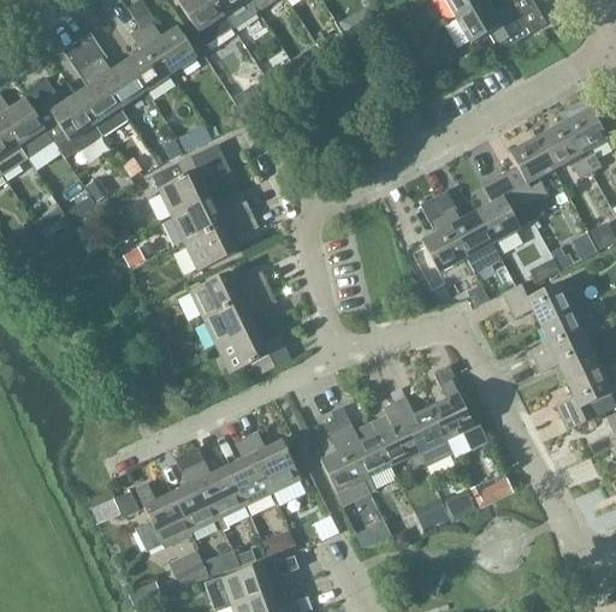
[(138,0),(128,7),(141,27),(171,73),(197,57),(177,27),(165,35),(142,0),(138,0)]
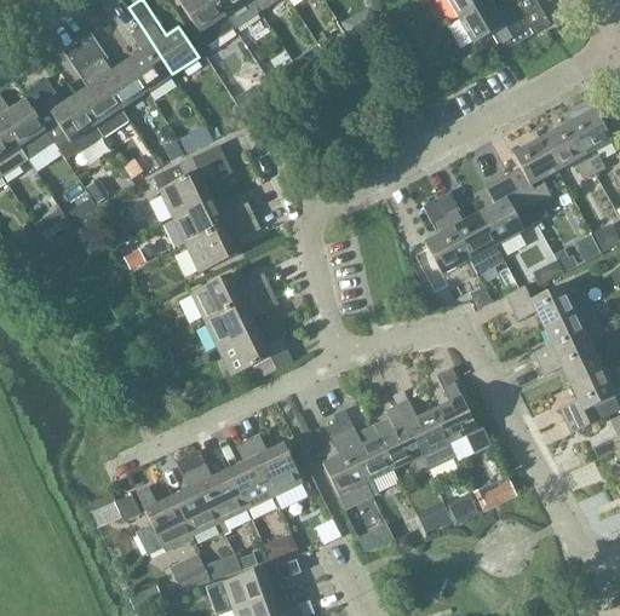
[(234,28),(227,15),(216,0),(184,0),(181,3),(208,45),(234,28)]
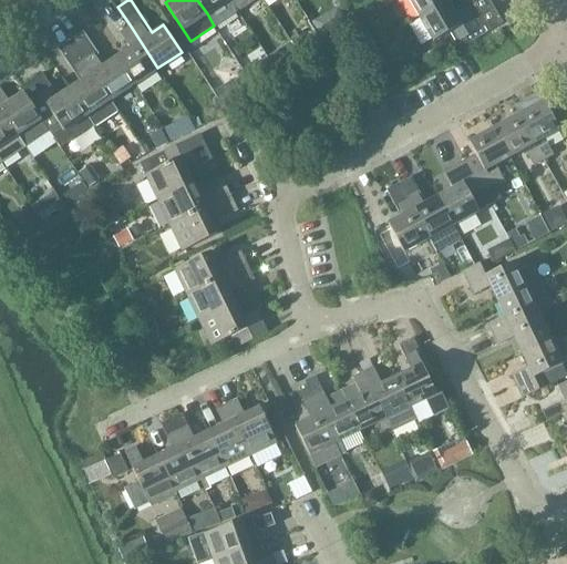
[(197,0),(207,13),(227,0),(197,0)]
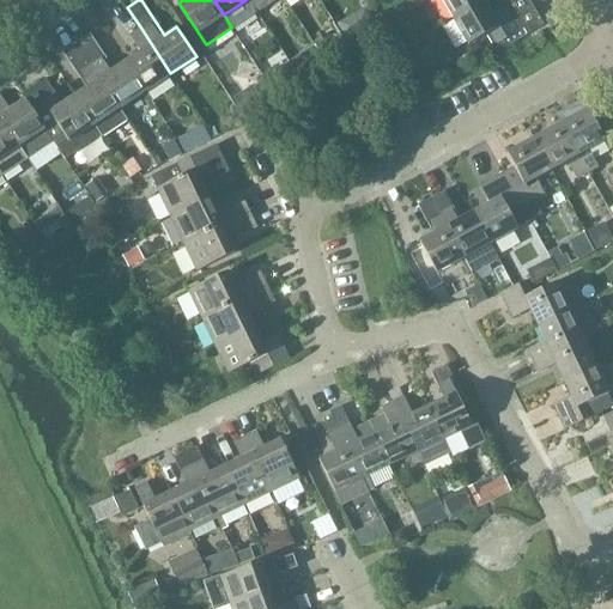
[(258,11),(273,0),(250,0),(258,11)]
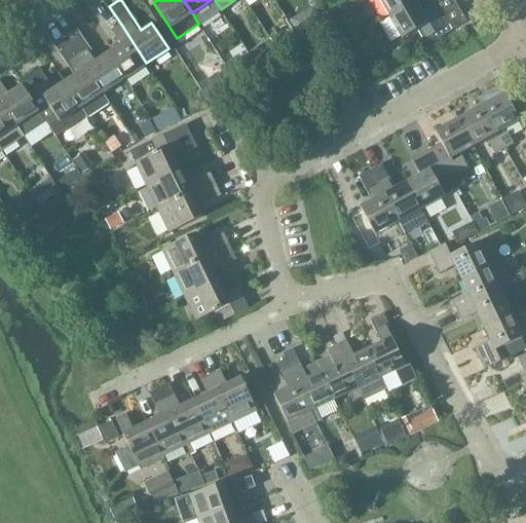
[(380,0),(389,14),(414,0),(380,0)]
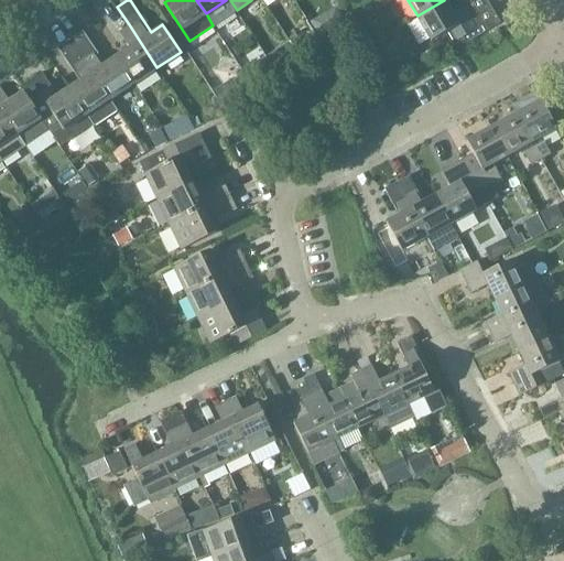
[(481,25),(497,17),(488,0),(466,0),(456,6),(458,10),(454,13),(452,9),(447,0),(444,0),(418,15),(431,40),(451,29),(457,40),(481,25)]
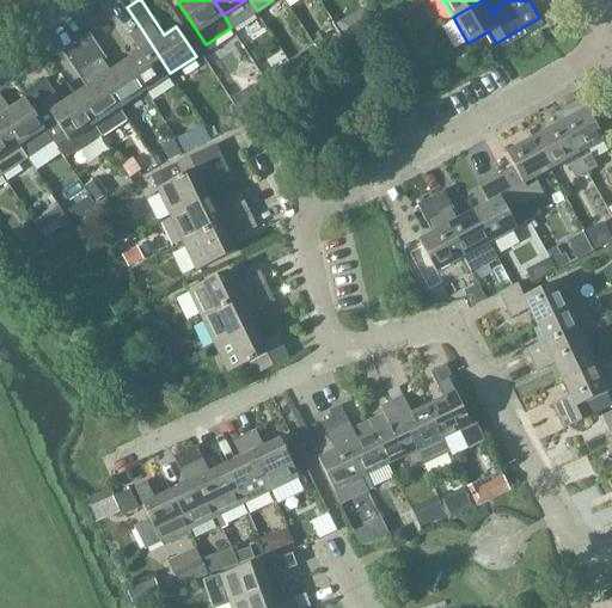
[(528,56),(565,25),(551,8),(514,40),(528,56)]
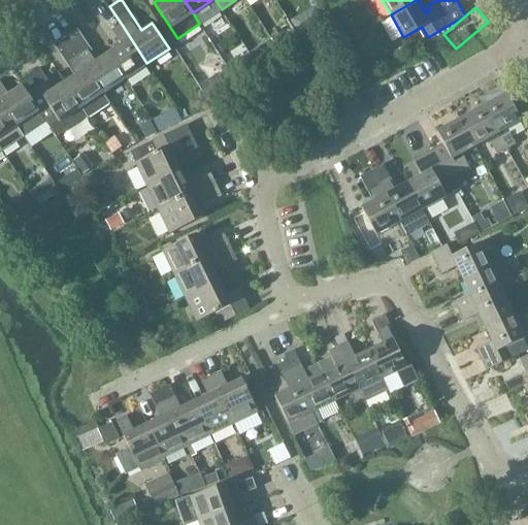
[(126,77),(146,63),(121,23),(111,29),(122,43),(108,52),(126,77)]
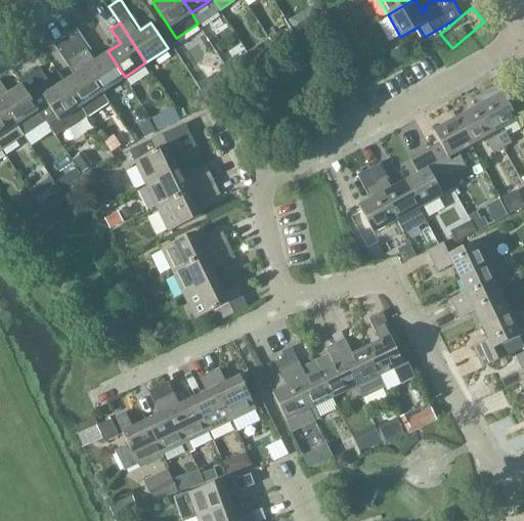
[(125,77),(107,51),(95,59),(89,52),(92,50),(77,28),(66,35),(102,91),(125,77)]
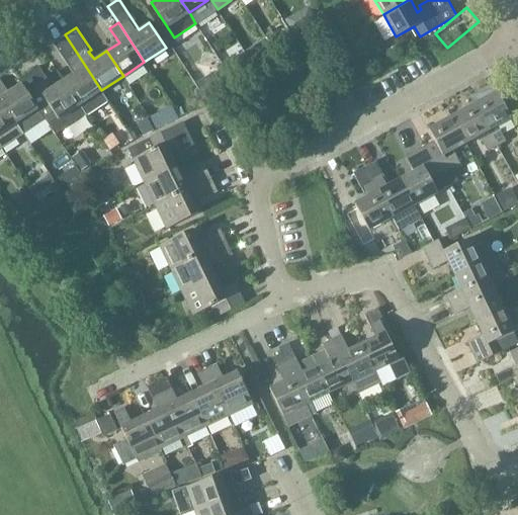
[(81,104),(101,90),(65,34),(54,41),(69,65),(71,63),(77,71),(64,79),(81,104)]
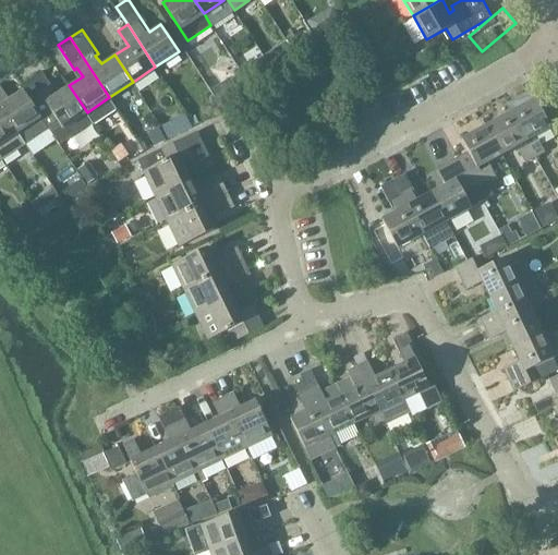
[(271,50),(264,56),(271,67),(279,61),(271,50)]
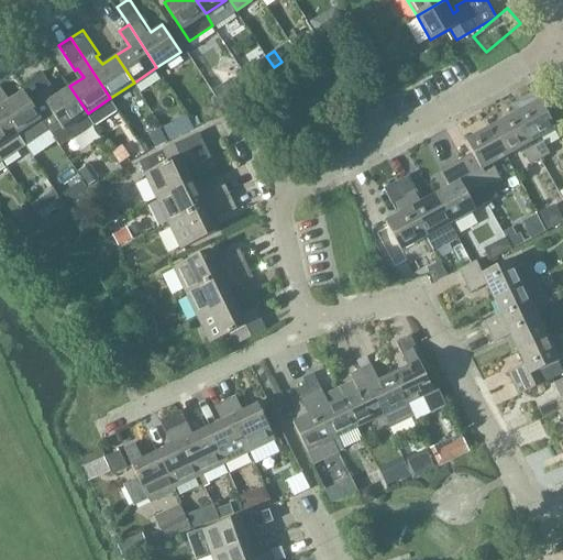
[(265,54),(243,68),(251,81),(274,67),(266,56),(265,54)]
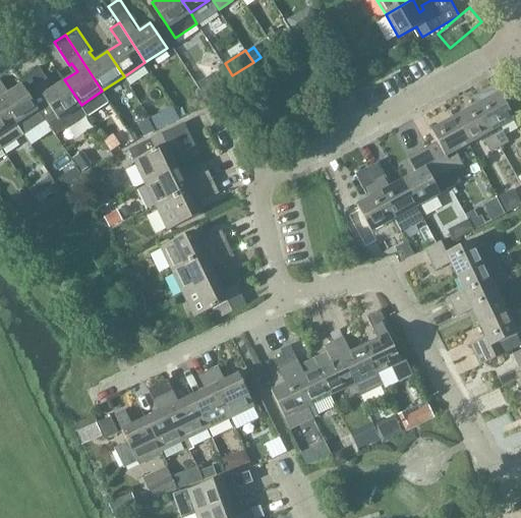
[(64,79),(52,88),(49,84),(51,83),(39,65),(18,78),(21,83),(39,108),(50,125),(59,119),(81,105),(64,79)]
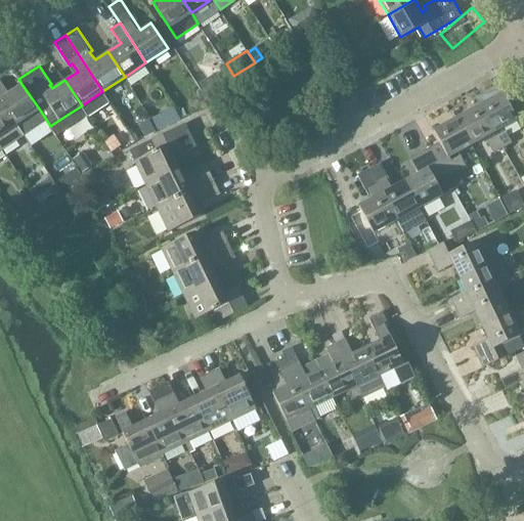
[(211,76),(201,82),(208,93),(218,86),(211,76)]
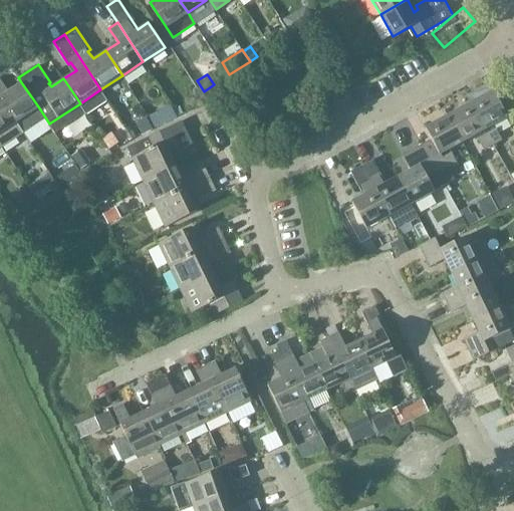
[(0,96),(16,121),(38,106),(21,82),(8,90),(0,77),(0,96)]
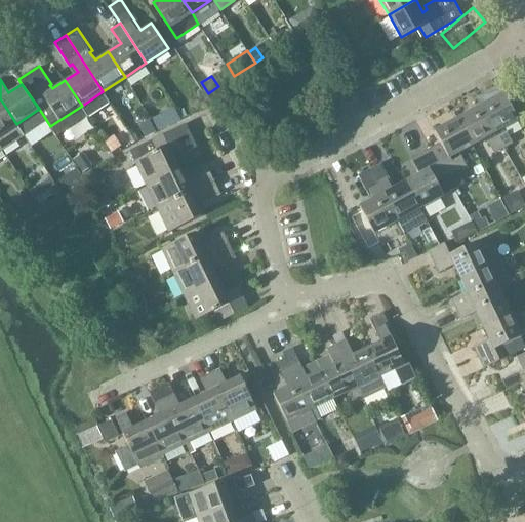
[(480,105),(502,147),(513,142),(505,126),(518,119),(503,92),(501,88),(485,94),(488,101),(480,105)]
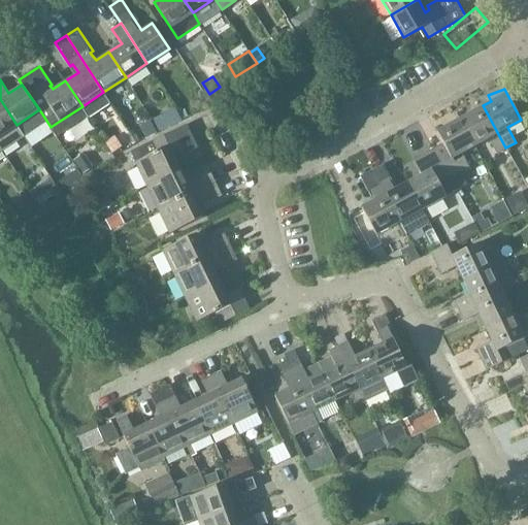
[(24,135),(17,125),(0,99),(0,146),(2,150),(24,135)]
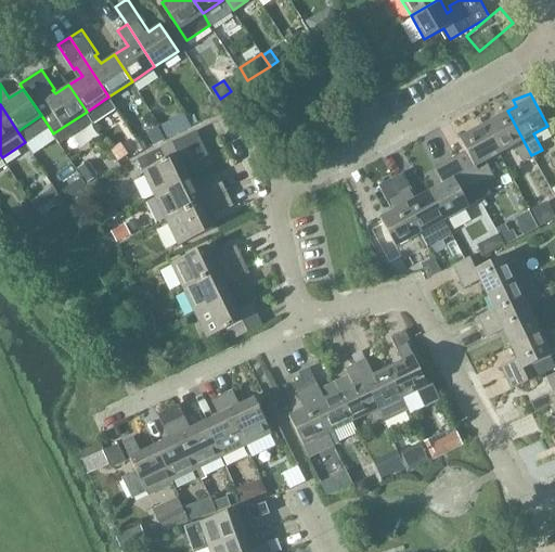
[(521,161),(531,155),(507,111),(483,124),(499,153),(514,144),(521,161)]
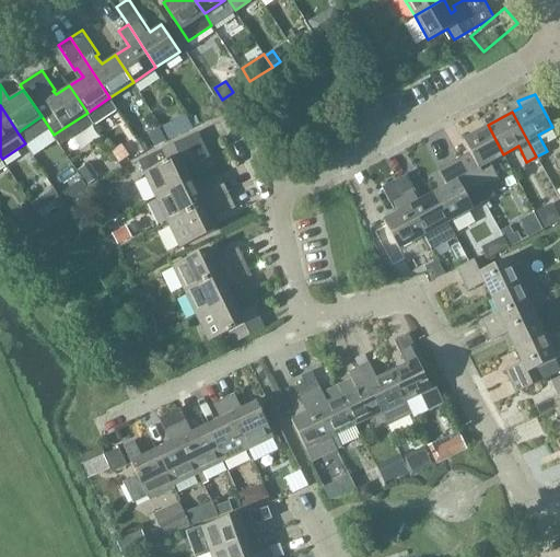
[(176,118),(163,125),(168,138),(183,131),(176,118)]
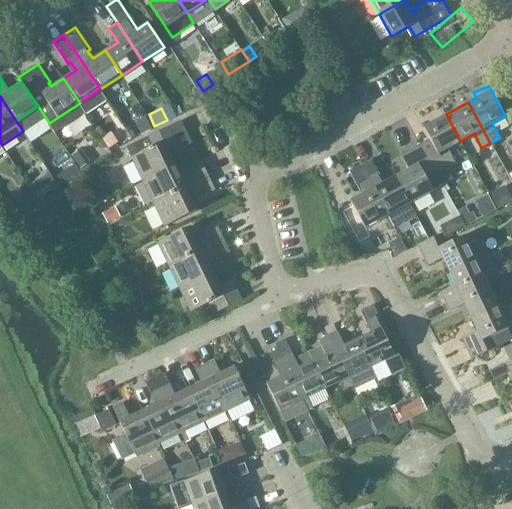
[(430,138),(420,143),(442,183),(452,178),(446,167),(455,162),(447,148),(460,141),(446,114),(424,127),(430,138)]
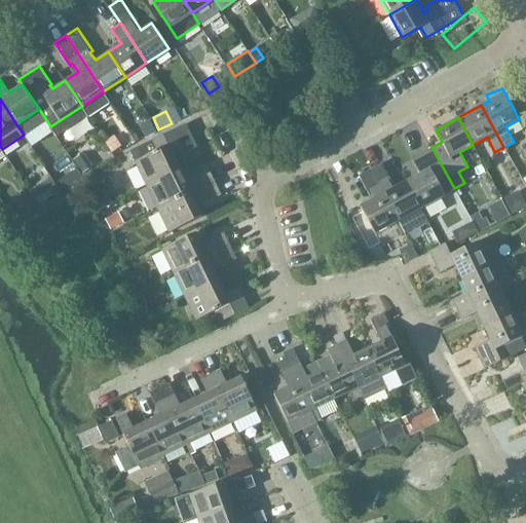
[(130,150),(135,160),(146,184),(180,167),(173,154),(182,150),(183,153),(197,146),(186,122),(177,126),(161,135),(149,141),(130,150)]
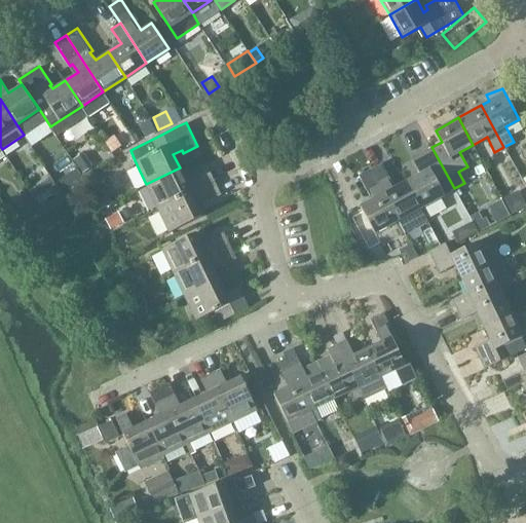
[(114,135),(106,141),(112,149),(118,145),(120,144),(114,135)]
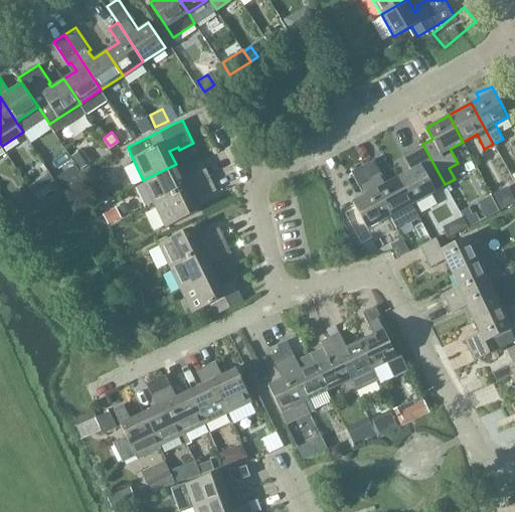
[(445,184),(422,144),(403,155),(410,170),(398,177),(412,203),(435,191),(440,188),(441,186),(445,184)]
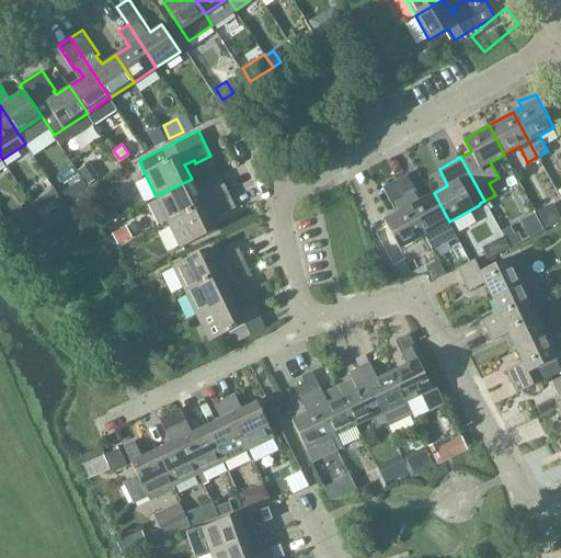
[(400,190),(425,235),(426,234),(431,243),(454,231),(448,221),(449,221),(434,193),(419,201),(418,198),(419,198),(407,173),(395,180),(400,190)]
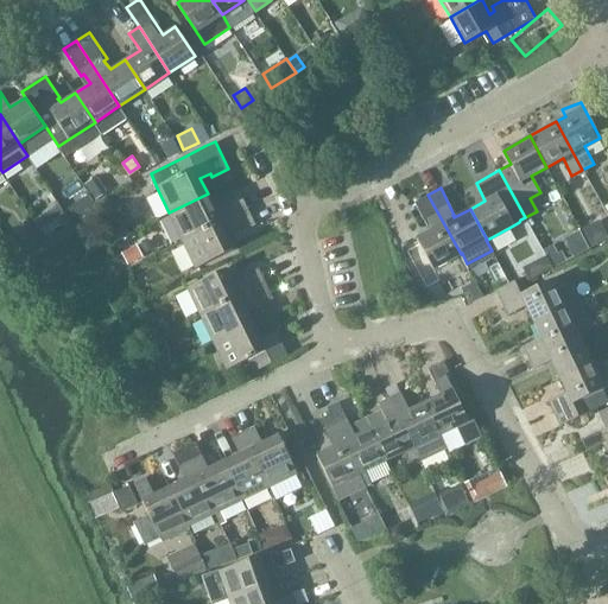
[(182,240),(247,208),(241,194),(223,202),(225,205),(215,210),(208,194),(169,213),(182,240)]
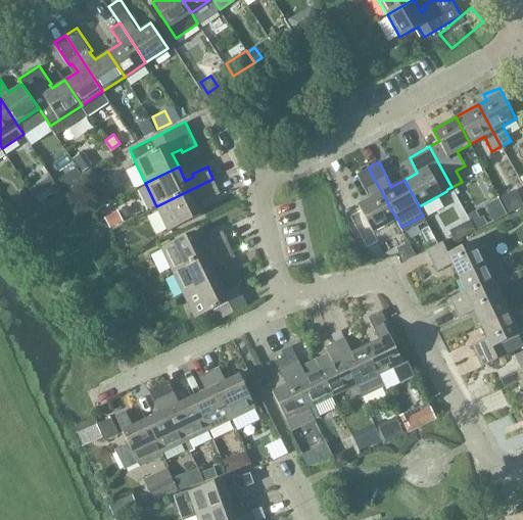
[(396,219),(373,177),(368,168),(357,174),(368,194),(370,193),(372,197),(359,204),(360,207),(347,214),(361,238),(396,219)]
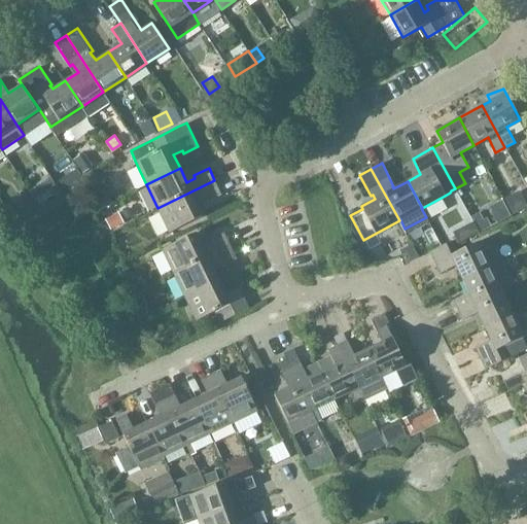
[(77,170),(62,180),(68,189),(83,179),(77,170)]
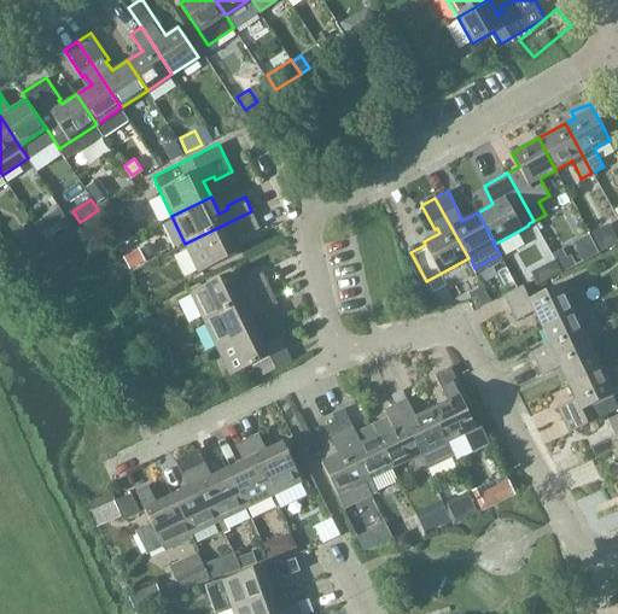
[(251,211),(185,244),(199,272),(238,253),(229,237),(240,232),(242,235),(260,227),(251,211)]
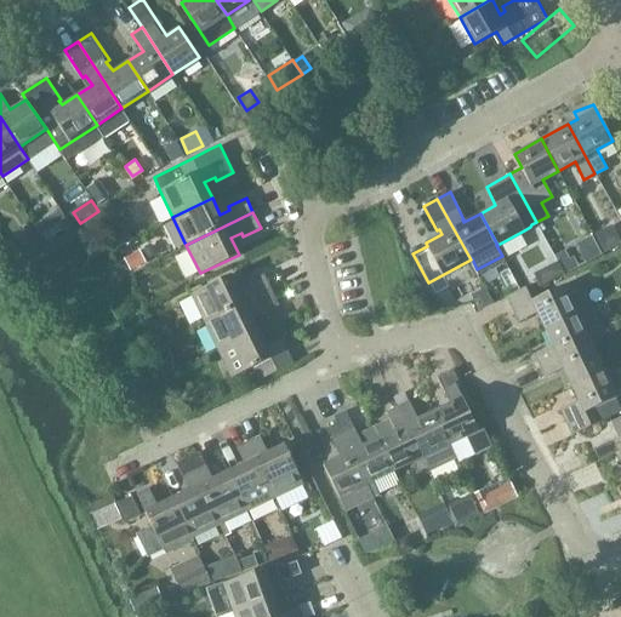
[(46,217),(35,224),(46,239),(56,232),(46,217)]
